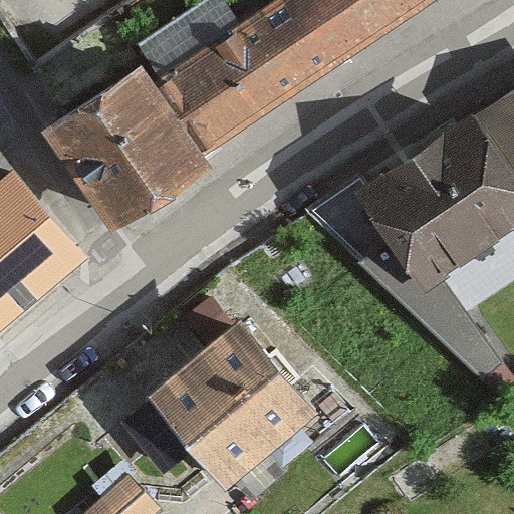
[(295,0),(166,86),(155,70),(63,131),(123,221),(207,166),(198,153),(426,0),(295,0)]
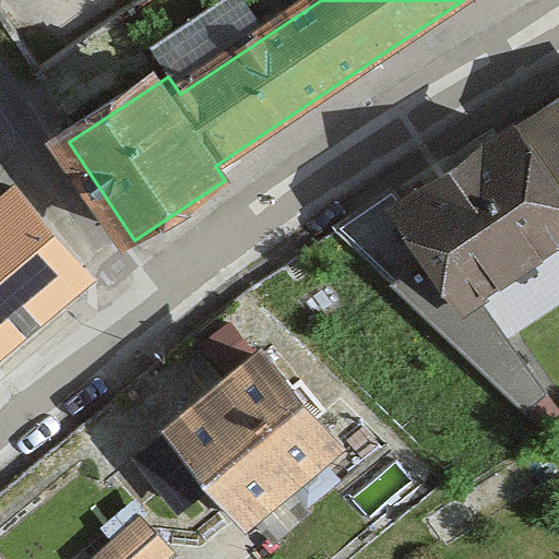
[(225,0),(163,33),(179,64),(242,31),(225,0)]
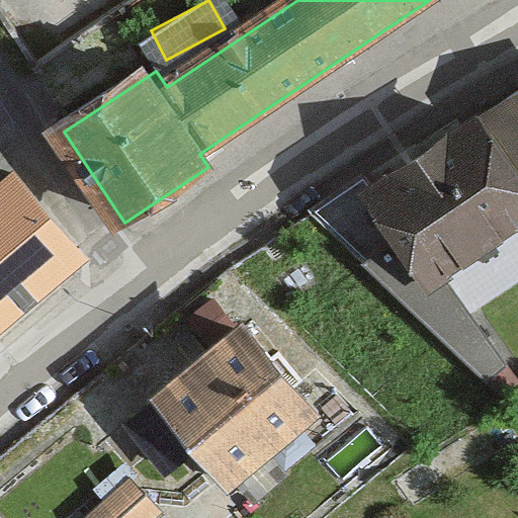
[(517,241),(517,86),(363,185),(434,294),(517,241)]
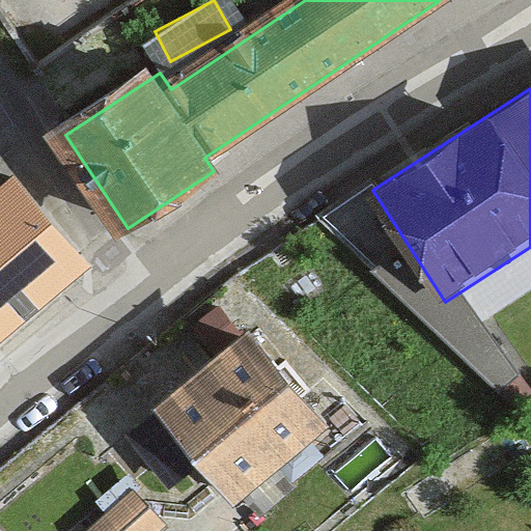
[(0,346),(86,276),(1,172),(0,172),(0,346)]
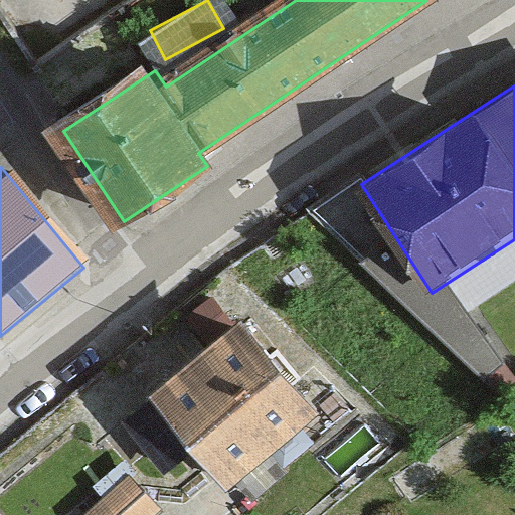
[(310,408),(238,323),(148,398),(219,484),(310,408)]
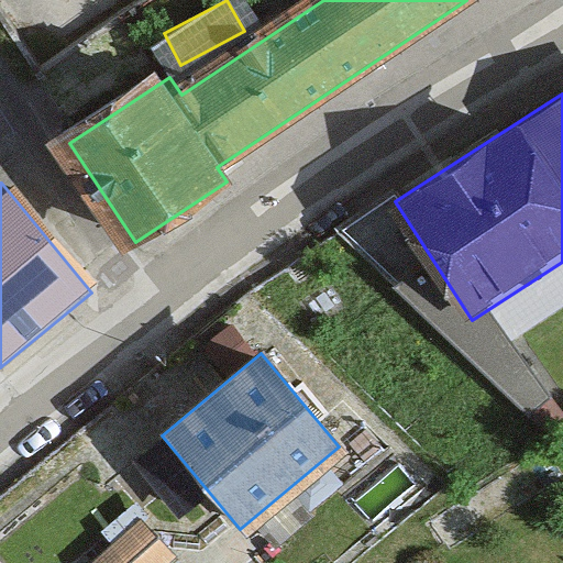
[(180,562),(148,528),(110,562),(180,562)]
